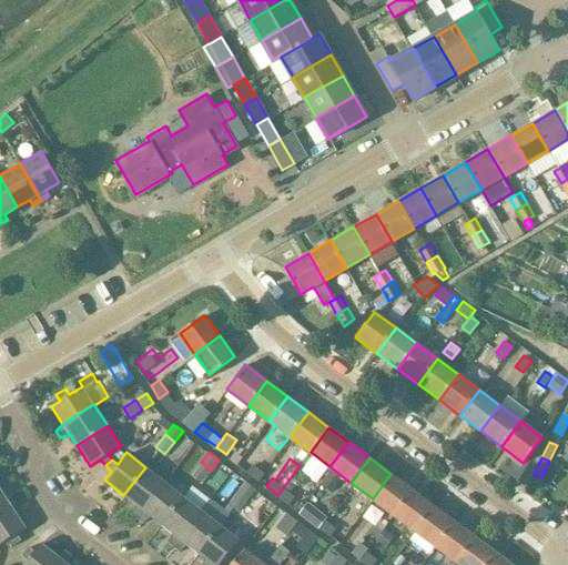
[(201,462),(191,474),(202,482),(211,471),(201,462)]
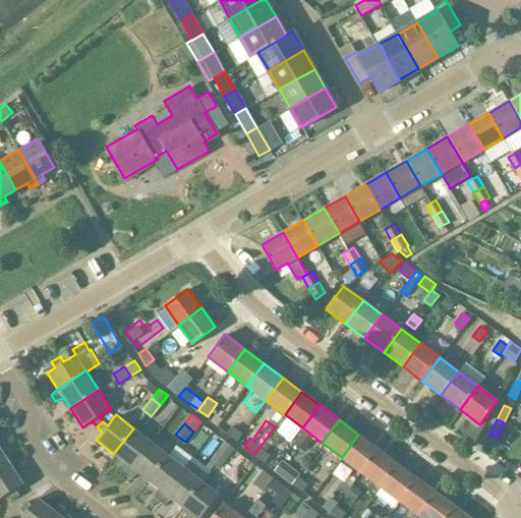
[(226,433),(237,441),(243,433),(231,424),(226,433)]
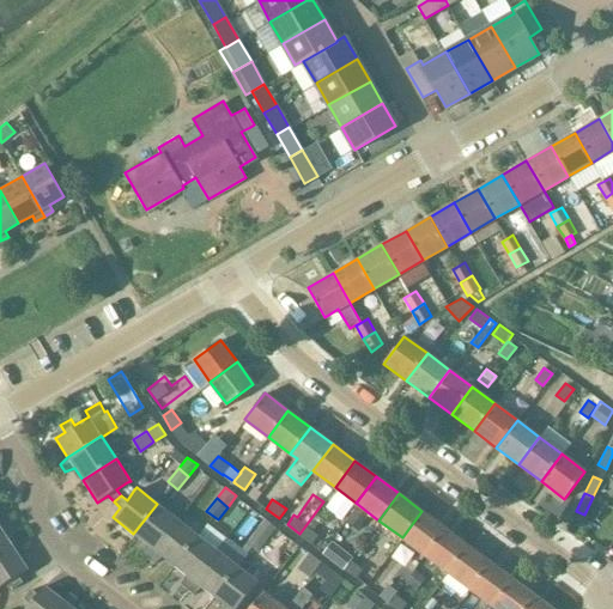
[(157,504),(133,534),(146,543),(140,553),(146,558),(177,519),(157,504)]
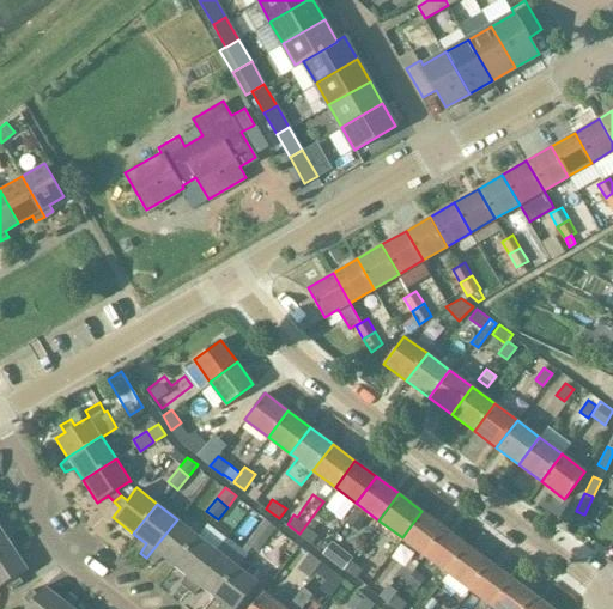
[(422,511),(402,537),(425,554),(444,528),(422,511)]
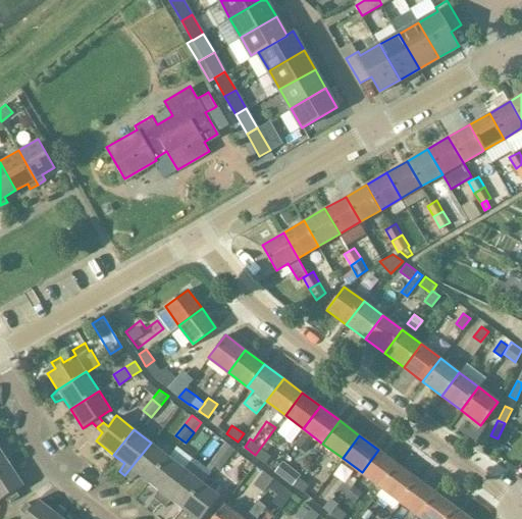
[(236,448),(226,440),(218,450),(228,458),(236,448)]
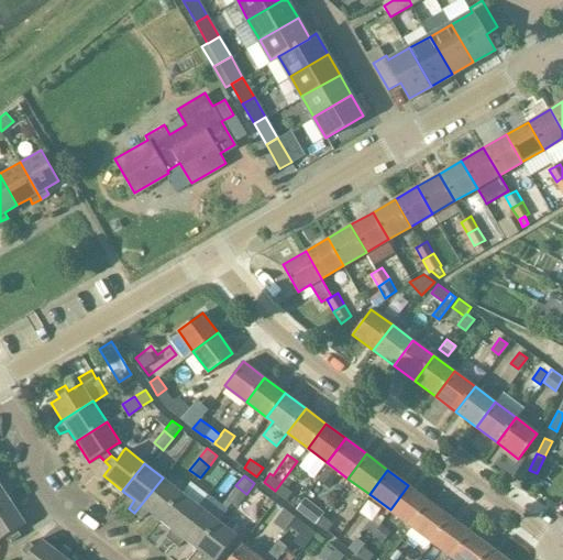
[(0,509),(12,503),(4,491),(11,484),(8,478),(0,482),(0,509)]
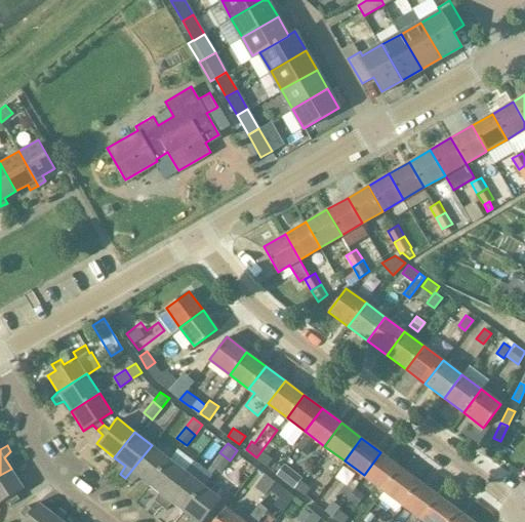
[(152,445),(125,478),(131,483),(137,476),(148,484),(168,458),(152,445)]
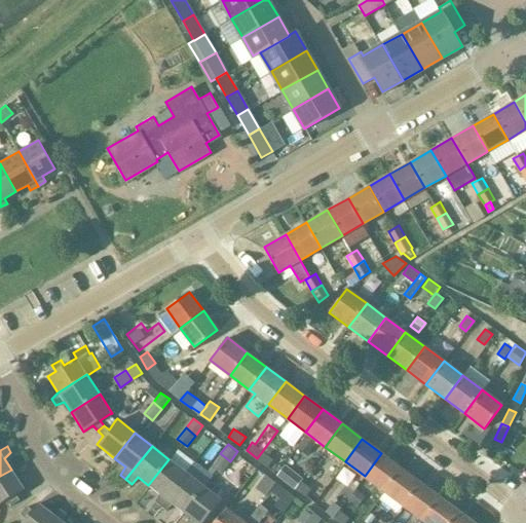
[(274,458),(263,450),(257,458),(267,467),(274,458)]
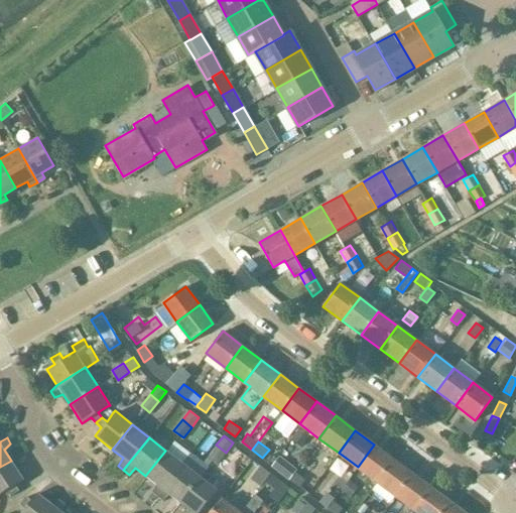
[(216,444),(208,456),(217,464),(226,453),(216,444)]
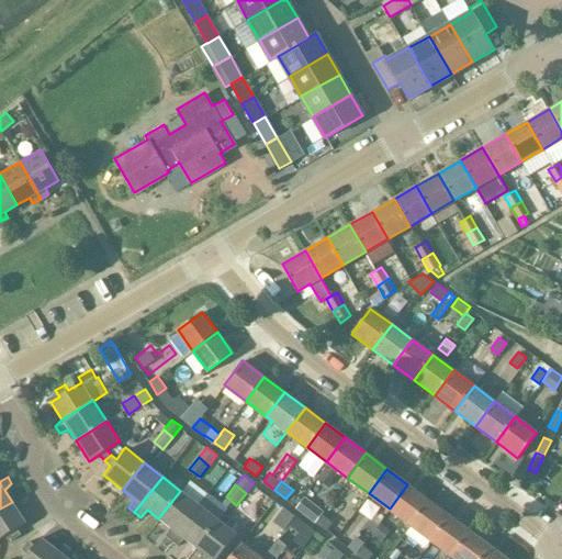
[(407,484),(390,509),(409,525),(428,500),(407,484)]
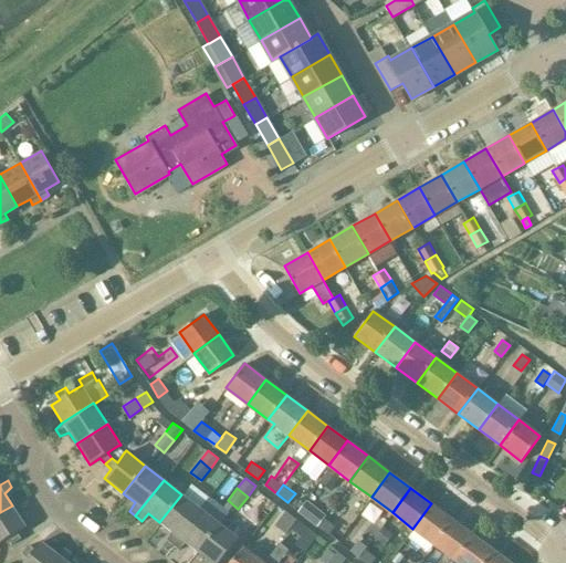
[(181,494),(159,522),(171,532),(166,540),(171,544),(200,509),(181,494)]
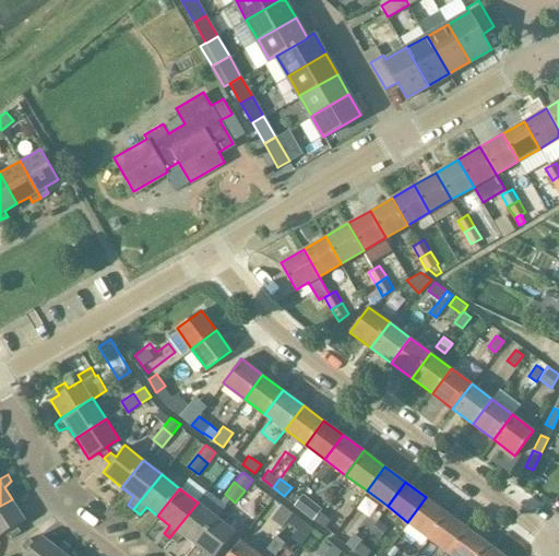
[(304,493),(295,504),(308,515),(309,513),(317,503),(304,493)]
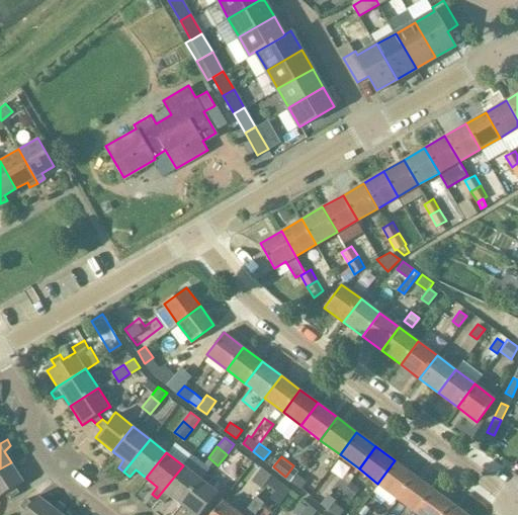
[(395,460),(377,484),(396,497),(397,497),(414,475),(395,460)]
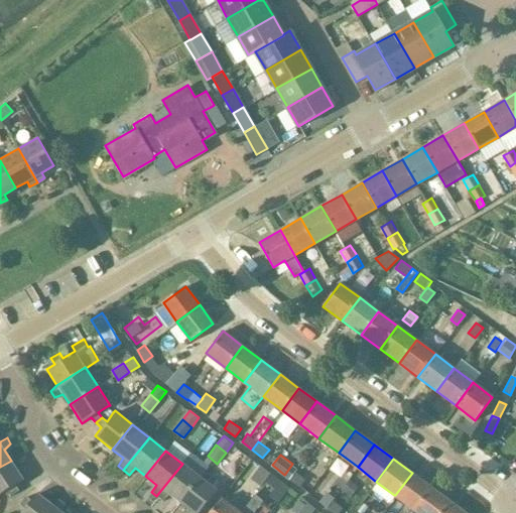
[(11,461),(0,467),(0,493),(6,489),(10,495),(19,489),(15,484),(23,479),(11,461)]
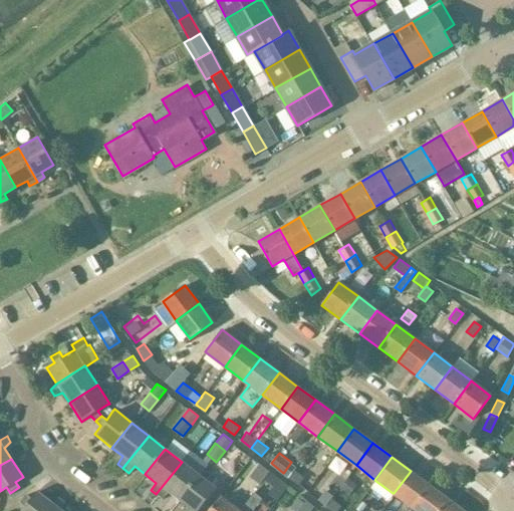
[(182,462),(156,494),(162,499),(168,493),(178,500),(198,475),(182,462)]
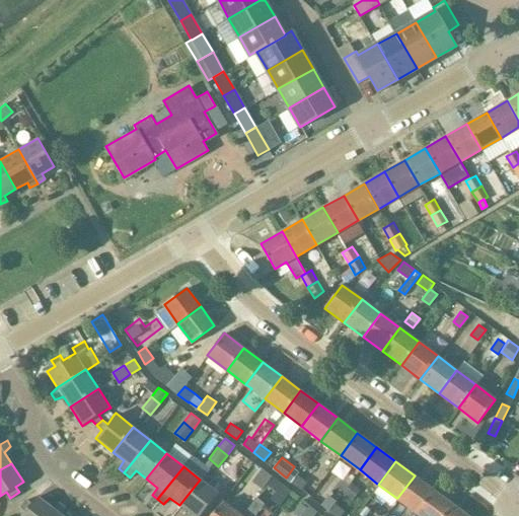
[(251,481),(263,489),(267,483),(267,484),(273,475),(262,467),(251,481)]
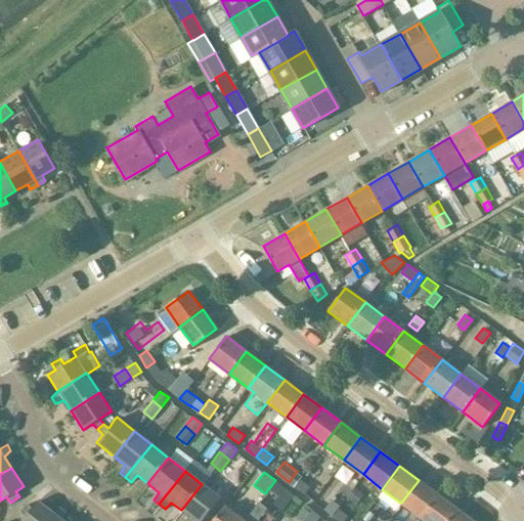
[(304,494),(310,486),(299,477),(293,485),(304,494)]
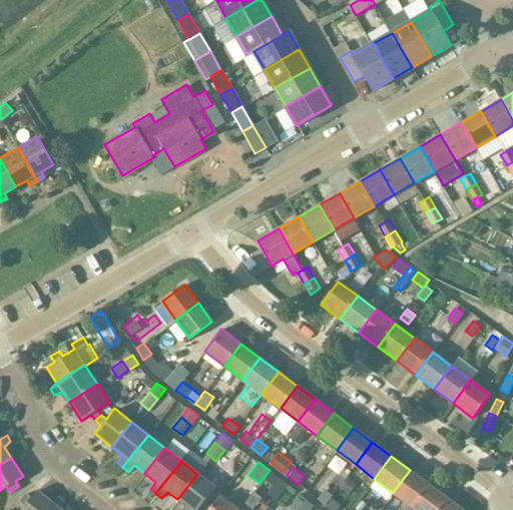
[(274,486),(281,478),(270,470),(264,478),(274,486)]
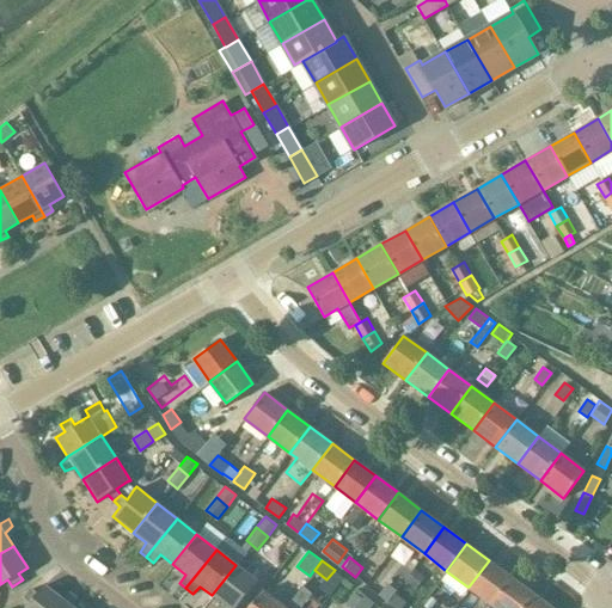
[(489,560),(469,587),(491,605),(510,577),(489,560)]
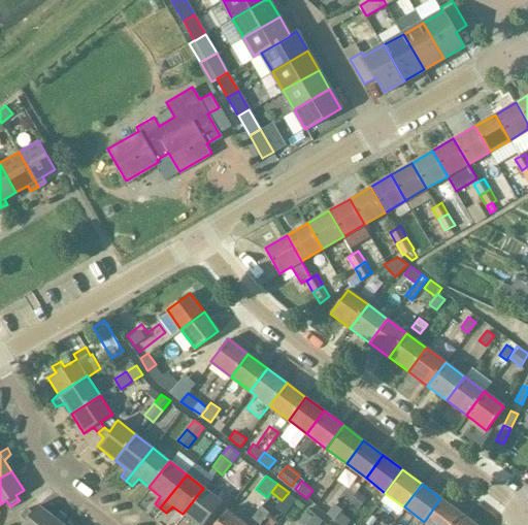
[(203,488),(183,514),(193,522),(191,524),(202,524),(221,502),(203,488)]
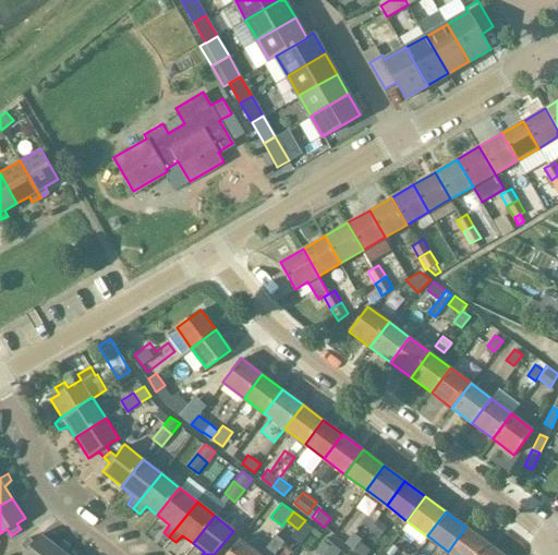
[(378,537),(386,526),(377,518),(368,529),(378,537)]
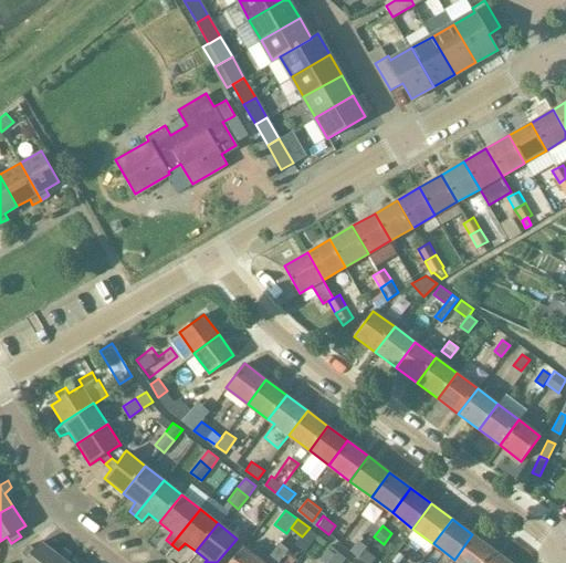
[(472,534),(454,560),(459,562),(483,562),(493,550),(472,534)]
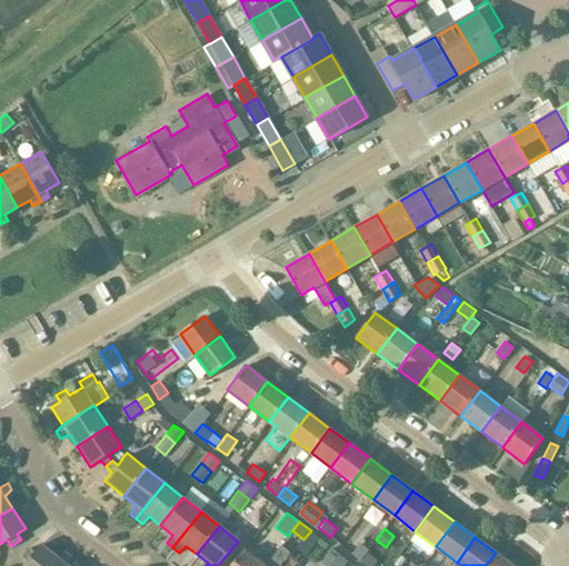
[(360,559),(367,550),(369,548),(360,542),(352,553),(360,559)]
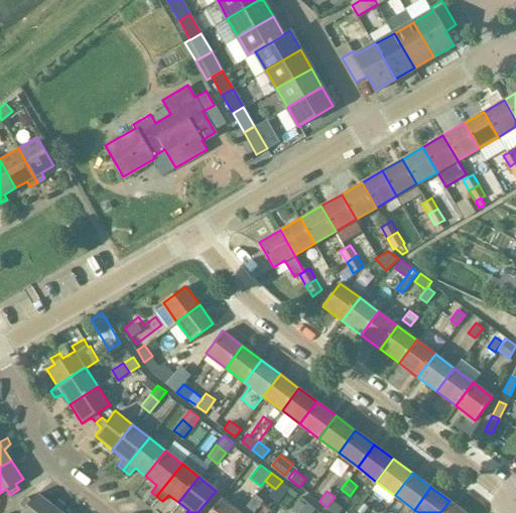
[(24,509),(20,512),(47,512),(53,506),(52,506),(36,493),(30,501),(25,496),(19,504),(24,509)]
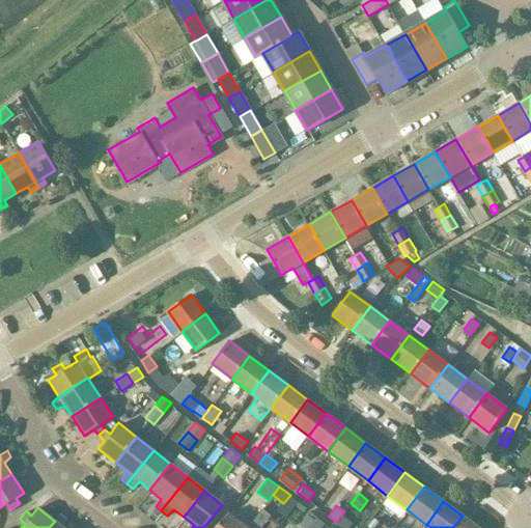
[(247,527),(259,527),(270,515),(262,508),(247,527)]
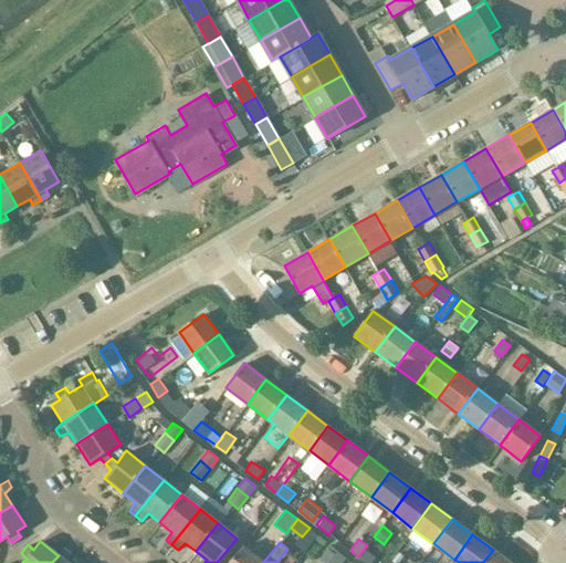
[(242,546),(229,562),(263,562),(242,546)]
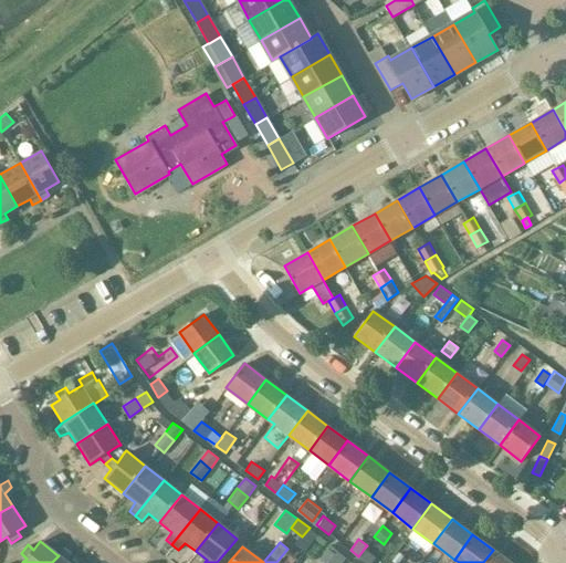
[(59,555),(52,562),(67,562),(65,561),(71,553),(63,548),(58,555),(59,555)]
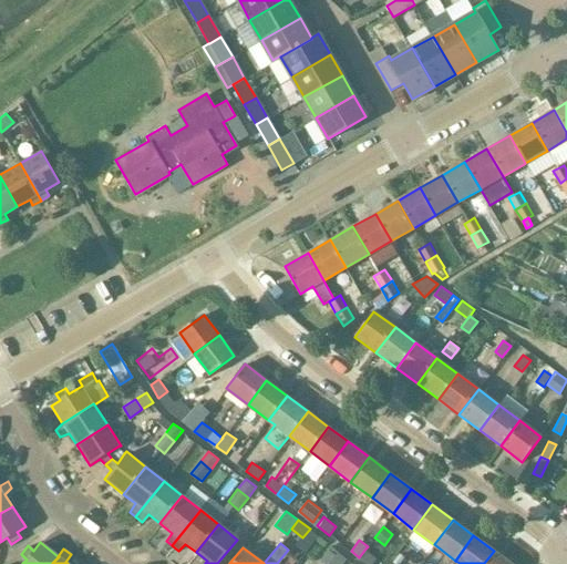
[(337,555),(329,549),(320,560),(326,563),(329,563),(330,563),(337,555)]
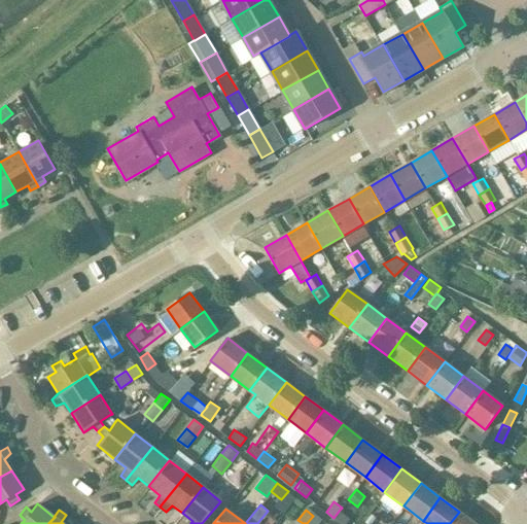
[(340,510),(334,518),(341,523),(345,523),(350,518),(340,510)]
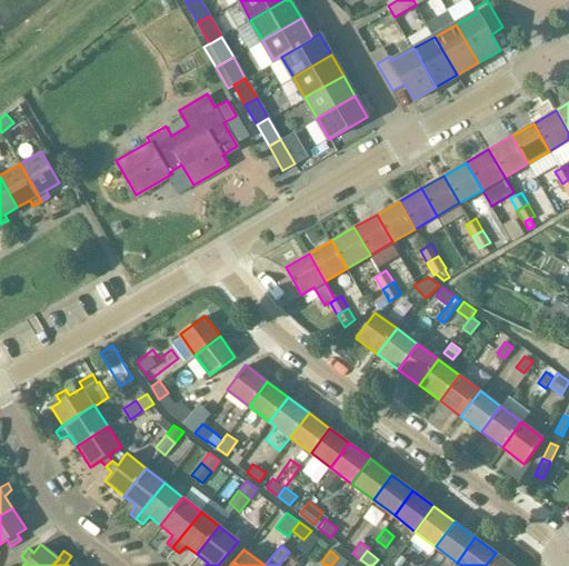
[(340,553),(331,565),(342,565),(348,559),(340,553)]
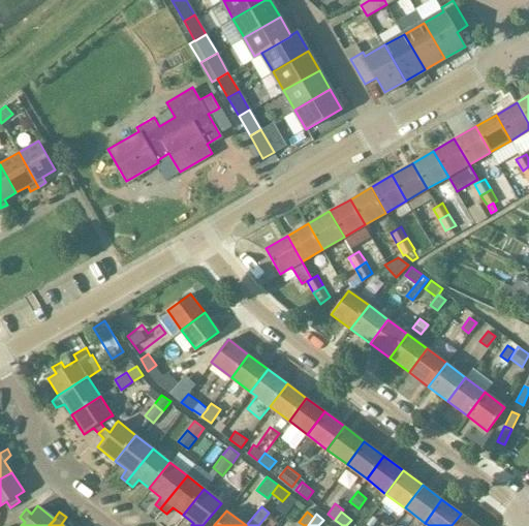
[(476,525),(461,514),(452,525),(476,525)]
